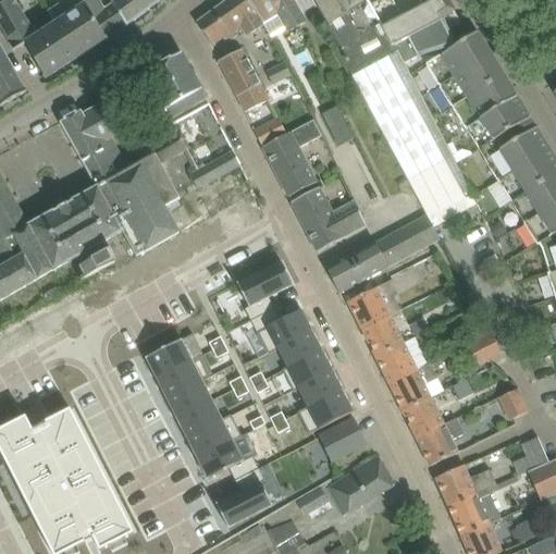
[(64,40),(53,22),(35,34),(13,0),(2,0),(0,1),(0,25),(13,49),(24,41),(33,59),(45,76),(62,65),(62,66),(68,63),(68,62),(85,50),(75,34),(64,40)]
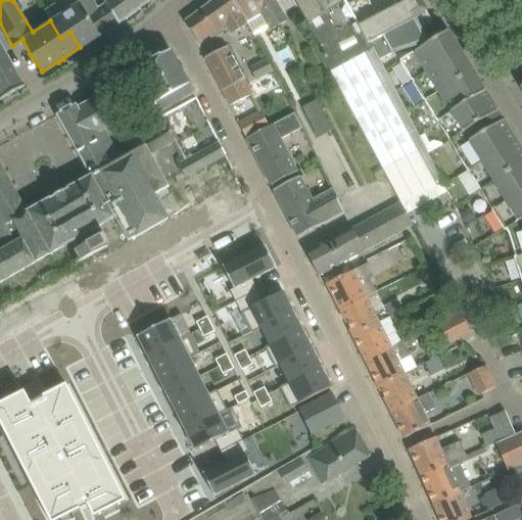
[(57,0),(43,9),(50,20),(60,38),(70,32),(80,47),(81,47),(81,48),(86,44),(86,43),(96,37),(98,36),(97,36),(98,35),(98,34),(76,0),(57,0)]
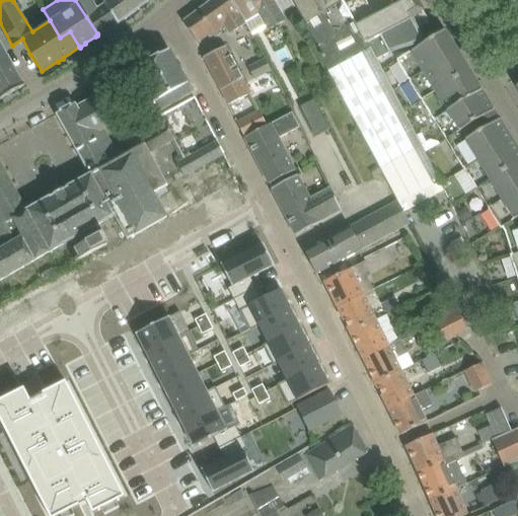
[(75,0),(97,33),(117,21),(103,1),(96,5),(93,0),(75,0)]
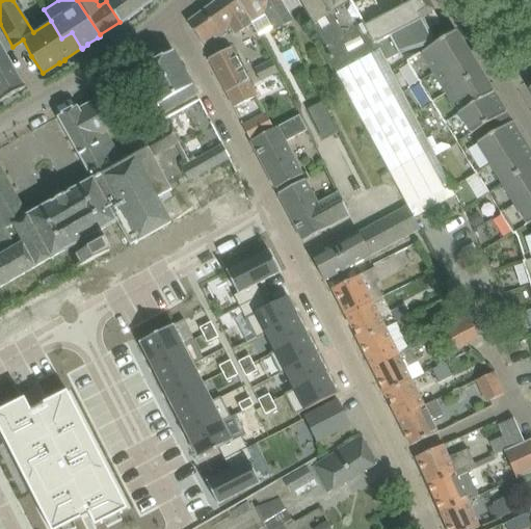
[(107,0),(106,1),(120,22),(121,22),(150,0),(107,0)]
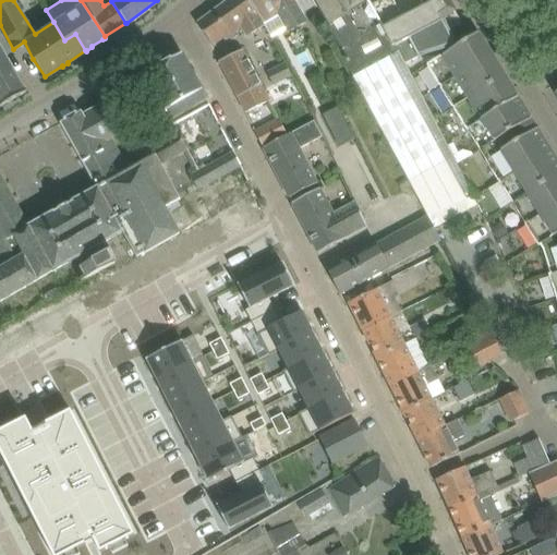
[(245,34),(263,23),(249,0),(223,0),(196,22),(210,43),(228,31),(239,24),(245,34)]
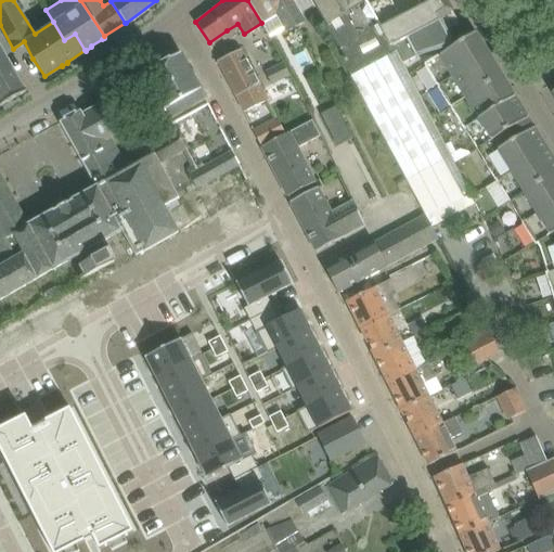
[(283,29),(293,24),(279,0),(247,0),(261,23),(269,34),(281,26),(283,29)]
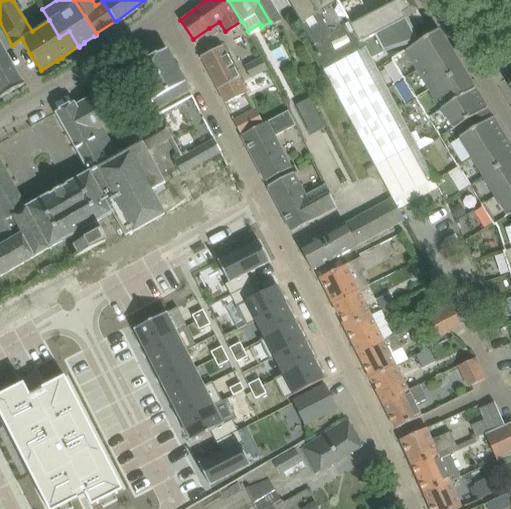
[(257,0),(270,22),(278,18),(268,0),(257,0)]
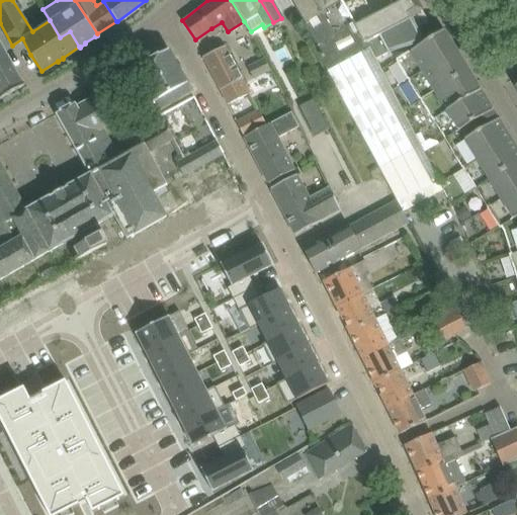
[(291,0),(303,19),(303,20),(304,21),(302,22),(314,45),(344,101),(395,197),(435,176),(375,57),(371,59),(361,39),(359,41),(349,22),(333,32),(320,11),(313,0),(291,0)]
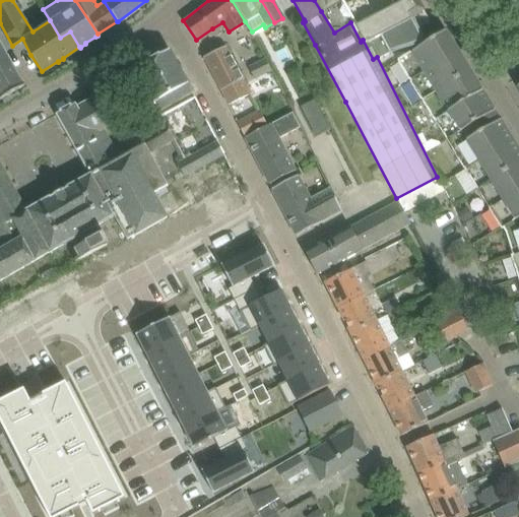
[(339,0),(350,22),(361,42),(363,40),(373,59),(377,57),(388,51),(389,53),(390,53),(388,48),(406,42),(419,37),(415,29),(430,20),(417,0),(339,0)]
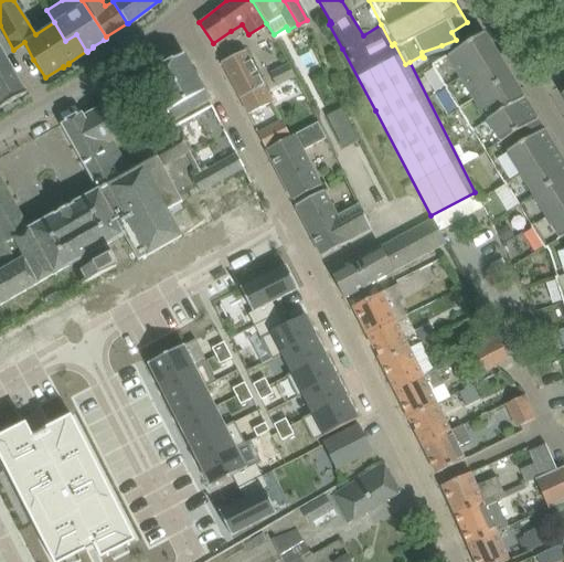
[(563,307),(563,163),(482,31),(431,63),(543,246),(545,245),(547,251),(555,274),(553,275),(563,307)]
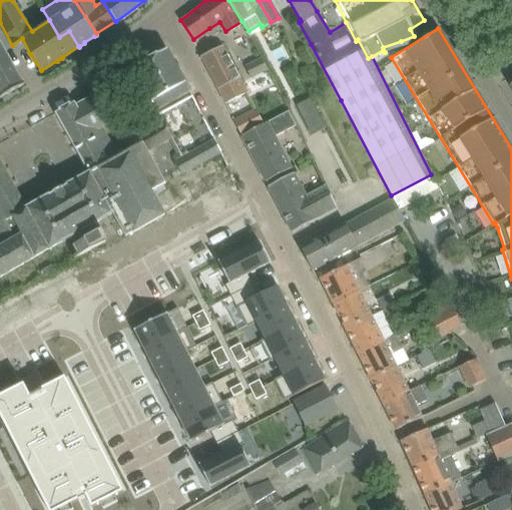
[(0,95),(23,83),(22,81),(12,64),(0,41),(0,95)]
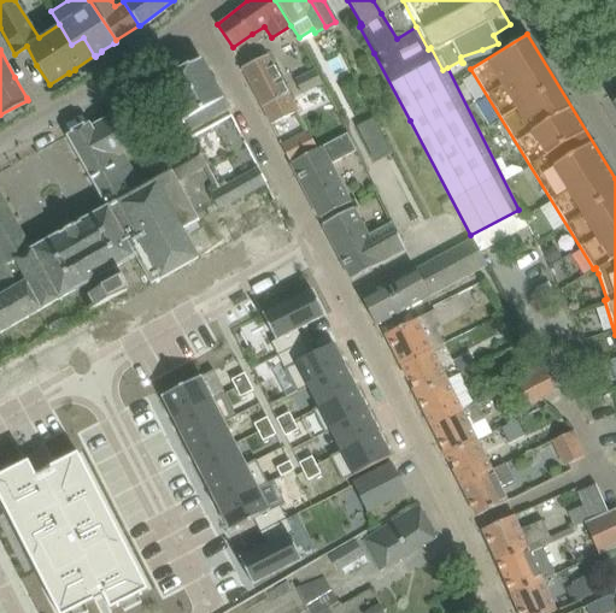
[(297,110),(267,53),(240,65),(270,122),(287,113),(297,110)]
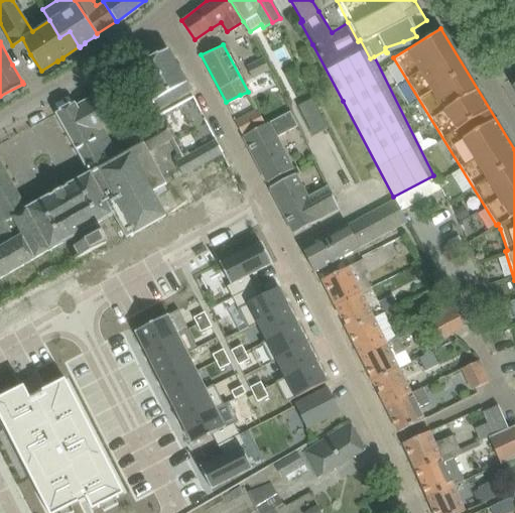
[(133,67),(143,84),(159,112),(191,94),(185,82),(167,47),(133,67)]
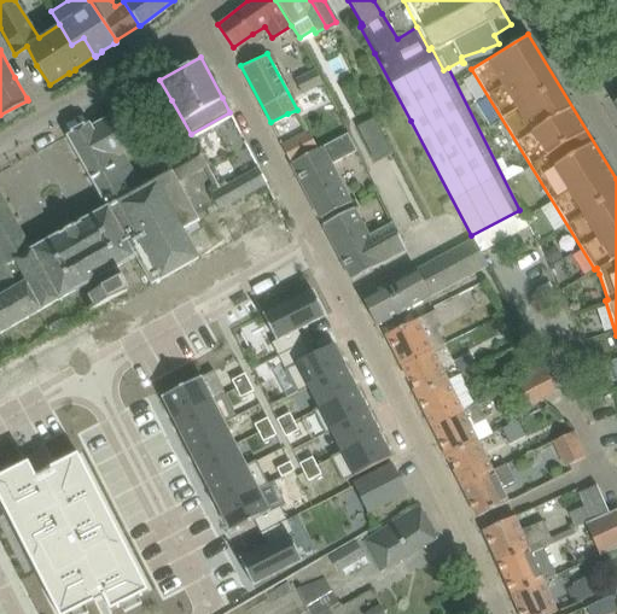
[(321,81),(313,65),(292,75),(301,92),(321,81)]
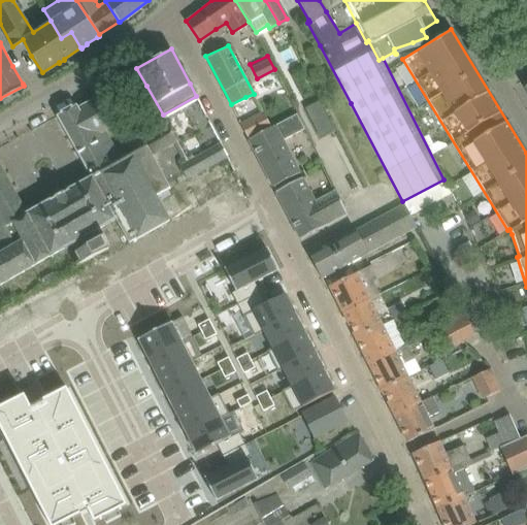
[(56,113),(91,175),(92,175),(112,164),(124,183),(142,172),(146,179),(161,171),(145,144),(120,159),(103,129),(112,124),(106,113),(97,96),(76,106),(74,103),(56,113)]
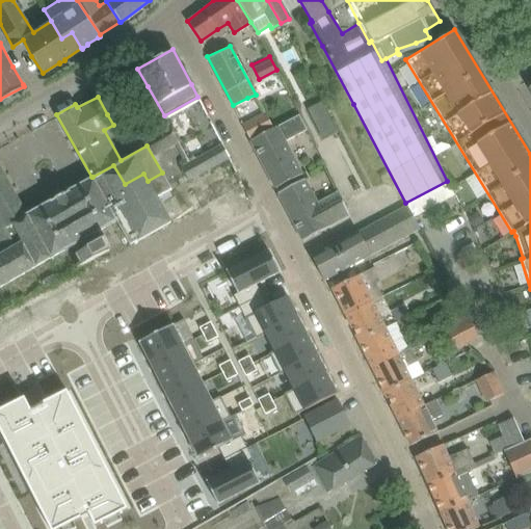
[(321,99),(308,106),(319,126),(317,127),(320,133),(335,126),(321,99)]
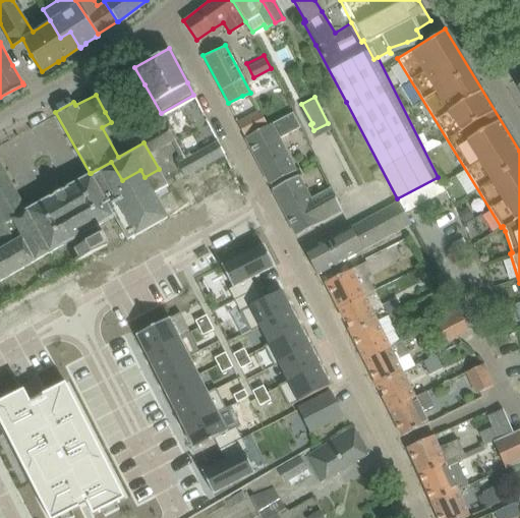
[(268,123),(258,108),(250,112),(236,120),(244,135),(268,123)]
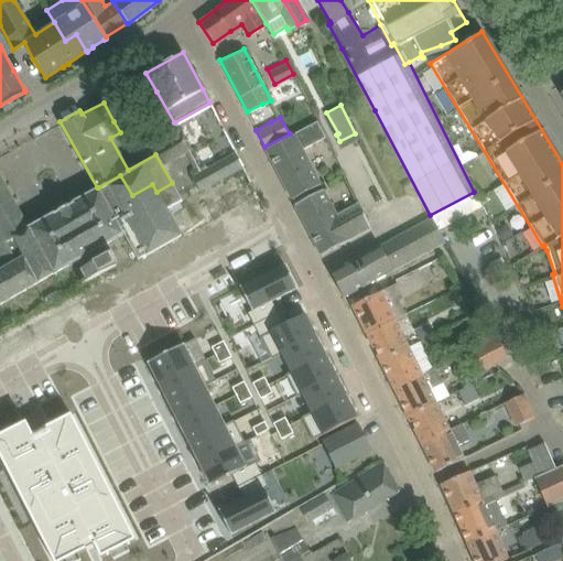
[(290,133),(264,147),(291,197),(320,183),(302,148),(325,136),(322,130),(316,119),(290,133)]
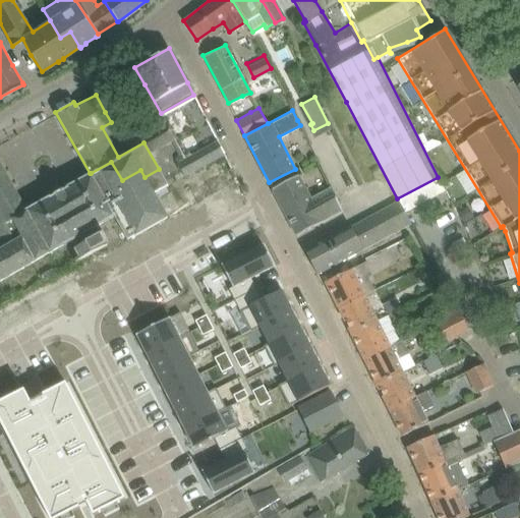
[(217,139),(185,157),(192,170),(224,153),(217,139)]
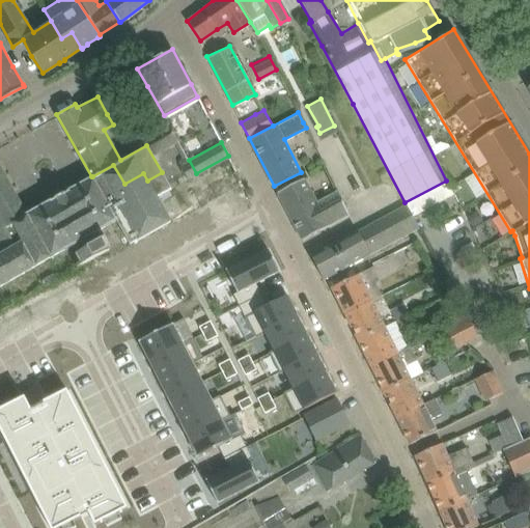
[(196,173),(189,160),(179,165),(187,178),(196,173)]
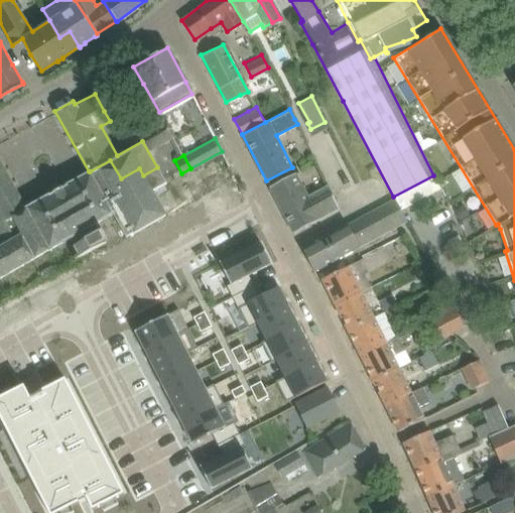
[(143,175),(139,168),(121,178),(110,160),(90,171),(89,171),(67,183),(66,183),(47,194),(48,194),(25,207),(0,162),(0,275),(70,236),(79,253),(105,239),(96,223),(112,214),(125,236),(164,214),(151,189),(165,181),(157,167),(143,175)]
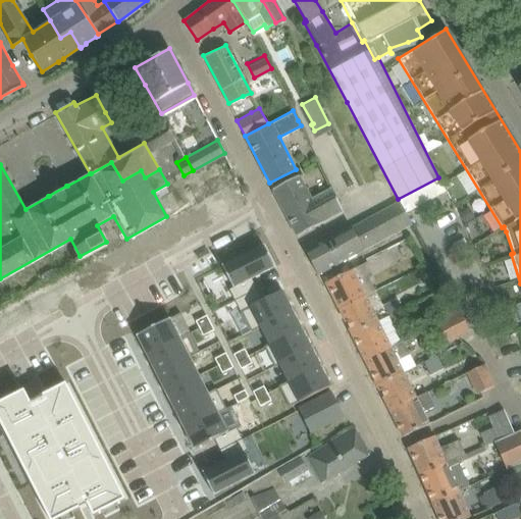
[(271,188),(296,235),(343,210),(330,186),(310,196),(298,173),(271,188)]
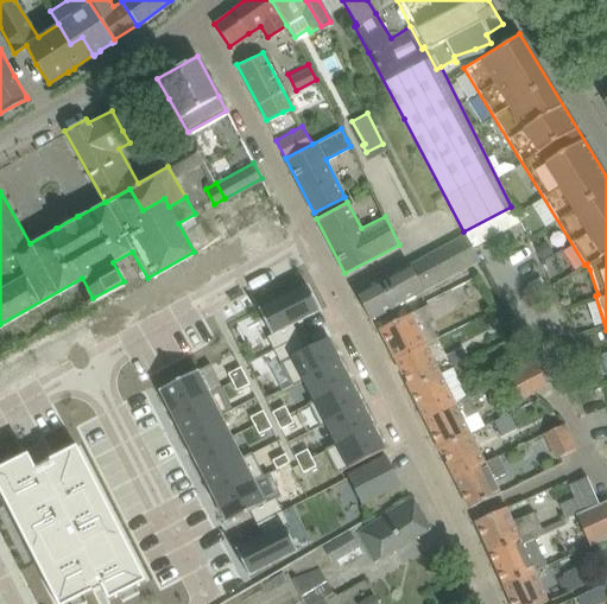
[(465,233),(438,247),(453,274),(479,259),(465,233)]
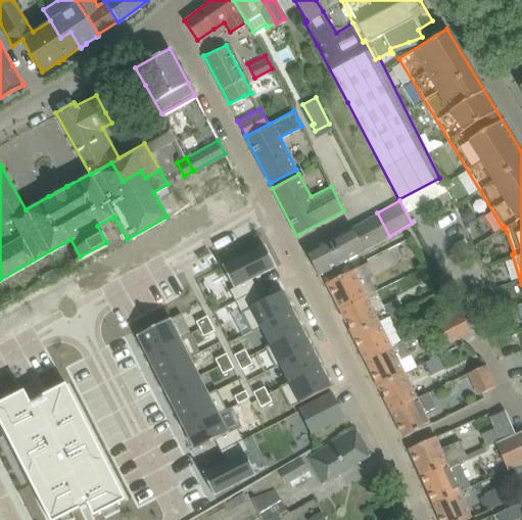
[(467,206),(458,211),(464,223),(473,217),(467,206)]
